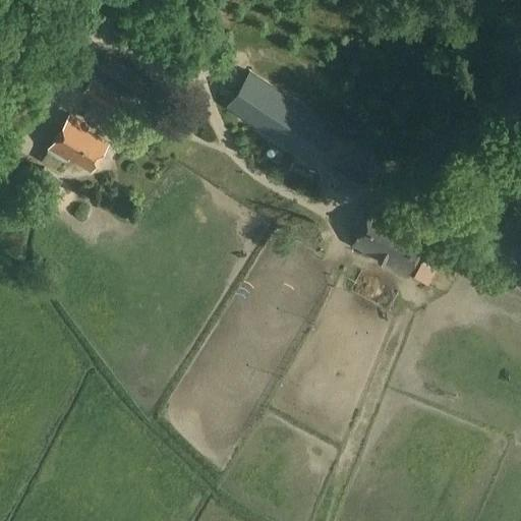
[(226,111),(311,167),(334,133),(248,77),(226,111)]
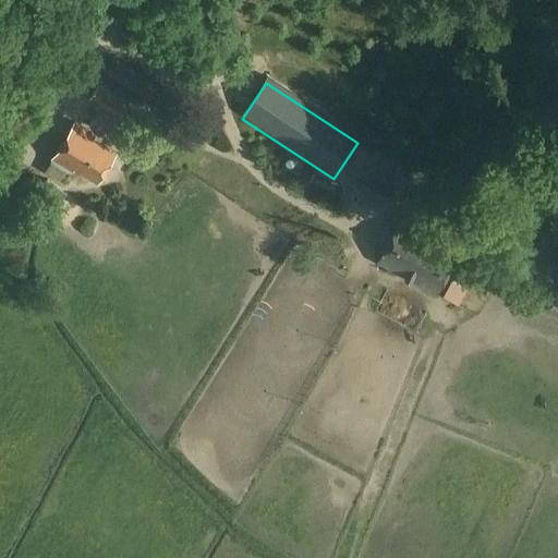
[(99,84),(89,99),(120,118),(130,102),(99,84)]
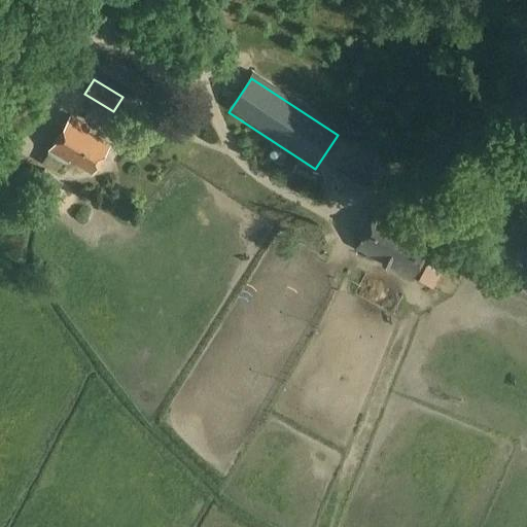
[(88,131),(91,127),(71,114),(49,148),(69,161),(71,157),(93,171),(110,144),(88,131)]
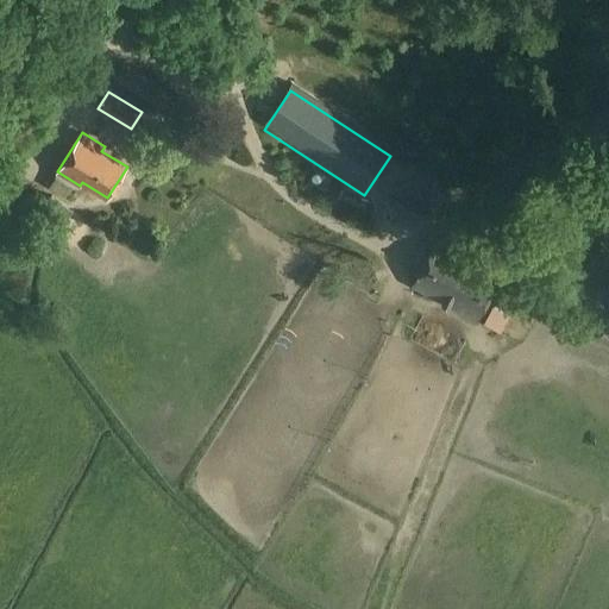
[(477,320),(502,270),(438,238),(412,284),(477,320)]
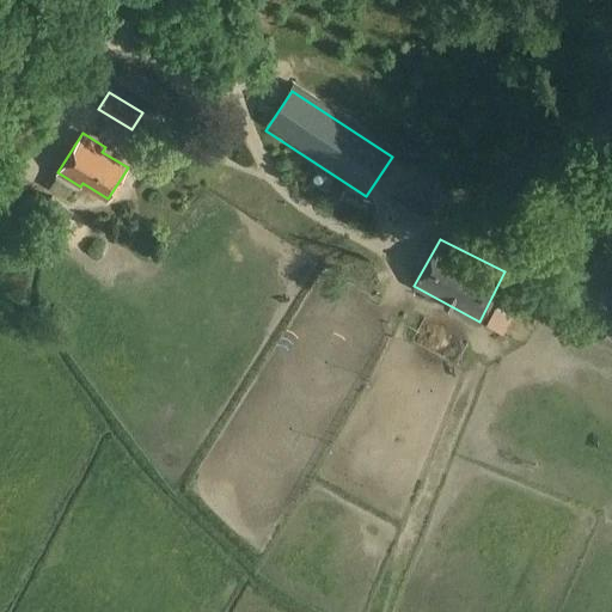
[(493,305),(483,323),(501,332),(510,314),(493,305)]
